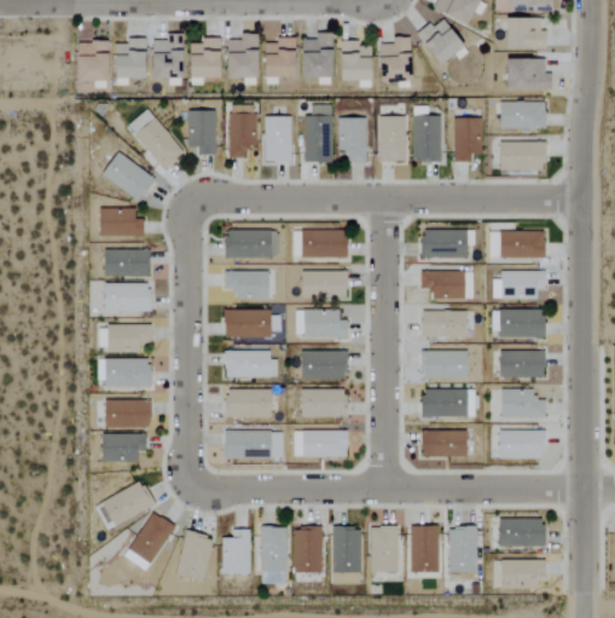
[(437,0),(433,10),(469,26),(480,0),(437,0)]
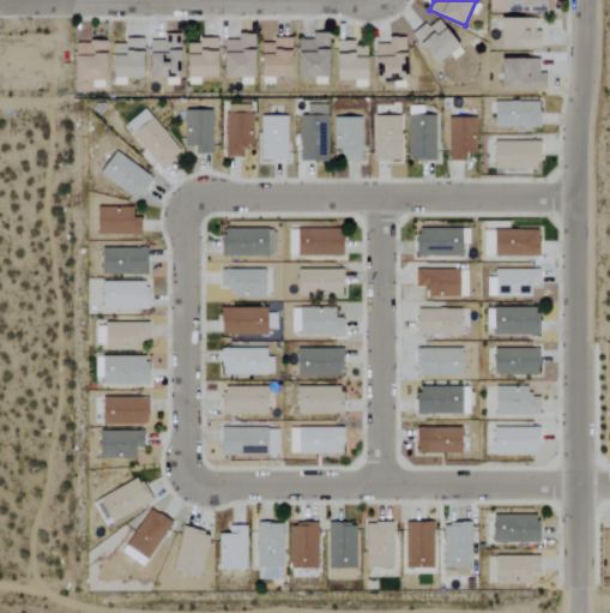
[(494,0),(494,10),(548,10),(547,0),(494,0)]
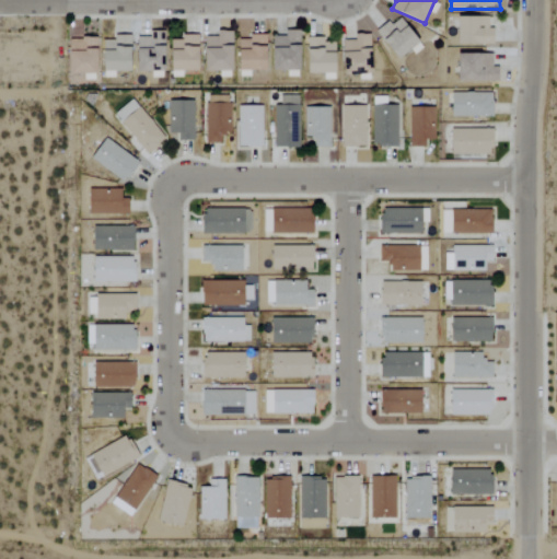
[(490,16),(456,15),(456,43),(495,44),(495,26),(490,26),(490,16)]
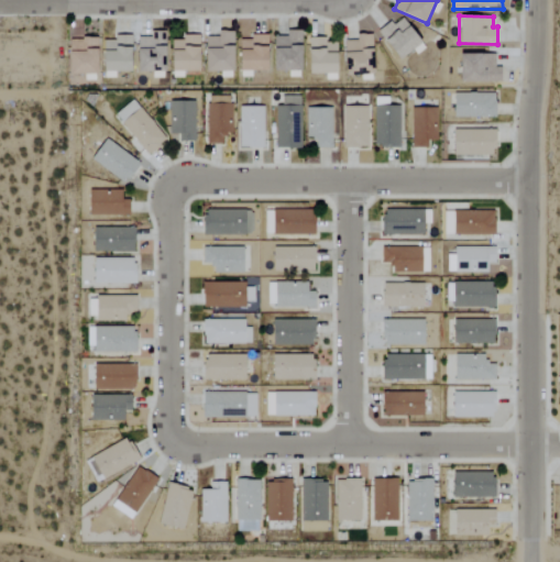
[(397,58),(420,43),(403,17),(380,31),(397,58)]
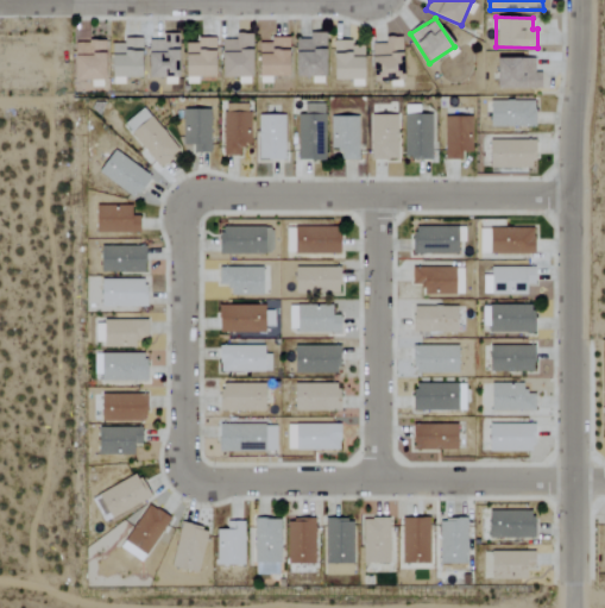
[(310,38),(296,38),(295,76),(327,76),(328,32),(310,31),(310,38)]
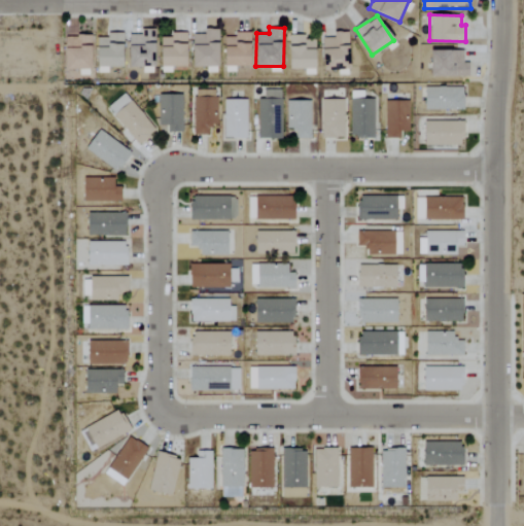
[(218,66),(219,29),(205,28),(205,34),(193,34),(191,66),(218,66)]
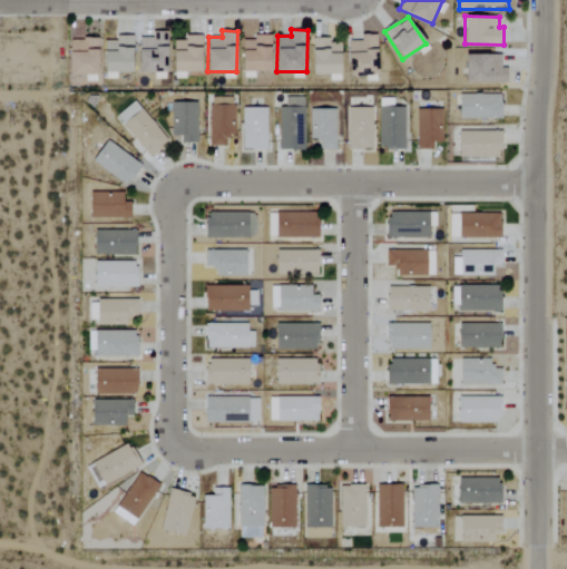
[(168,71),(167,31),(157,31),(157,37),(138,37),(139,72),(168,71)]
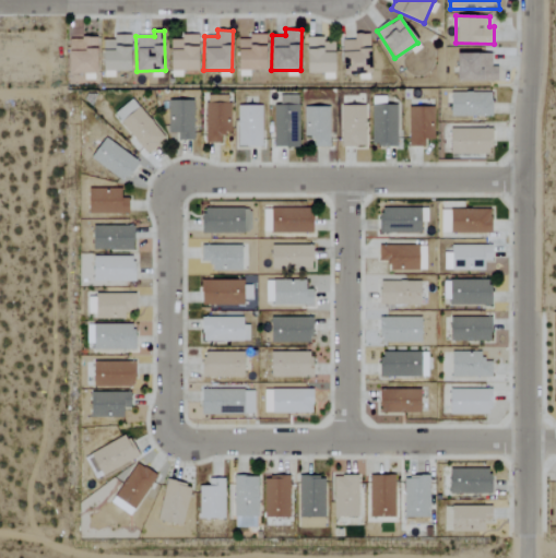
[(237,70),(267,69),(265,33),(250,34),(251,38),(236,38),(237,70)]
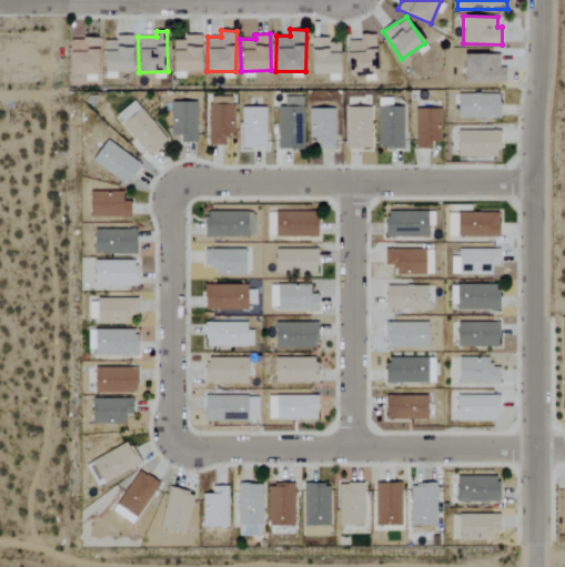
[(349,40),(349,73),(376,73),(377,34),(361,33),(361,40),(349,40)]
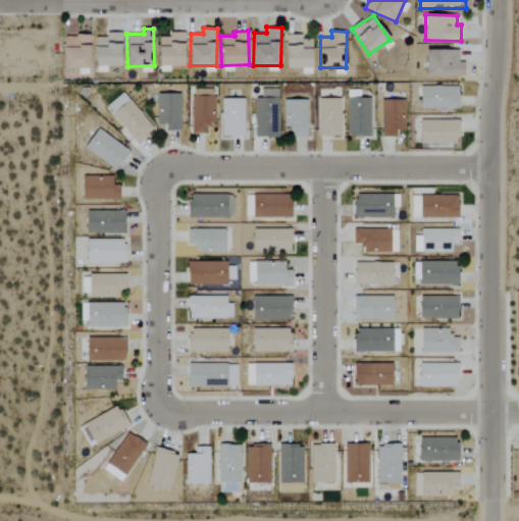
[(96,65),(122,64),(121,32),(107,32),(108,37),(95,37),(96,65)]
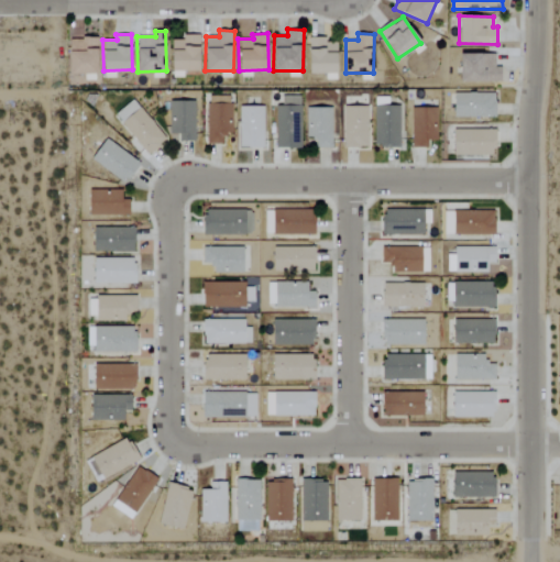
[(199,34),(184,34),(184,40),(171,40),(171,70),(199,69),(199,34)]
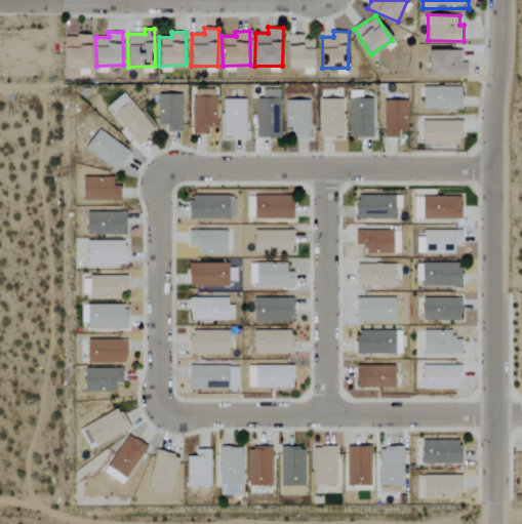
[(90,68),(91,35),(65,35),(64,68),(90,68)]
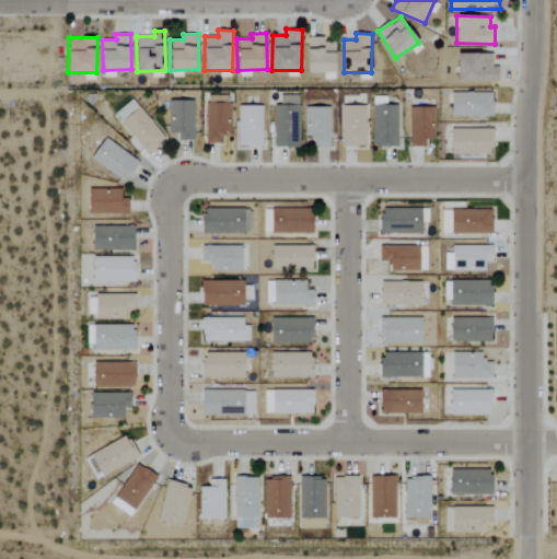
[(306,72),(334,73),(335,37),(308,37),(306,72)]
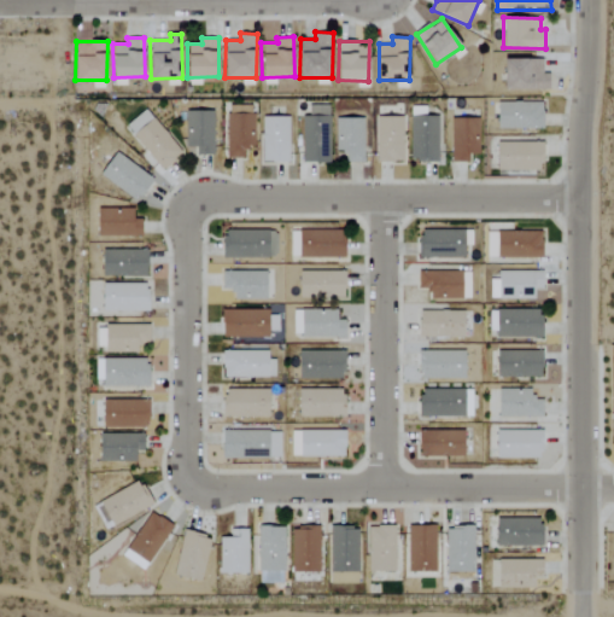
[(545,59),(504,57),(503,88),(550,89),(550,73),(544,73),(545,59)]
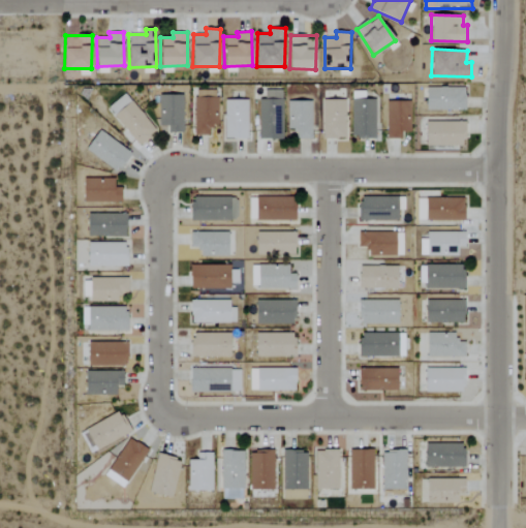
[(427,87),(427,109),(467,110),(467,87),(427,87)]
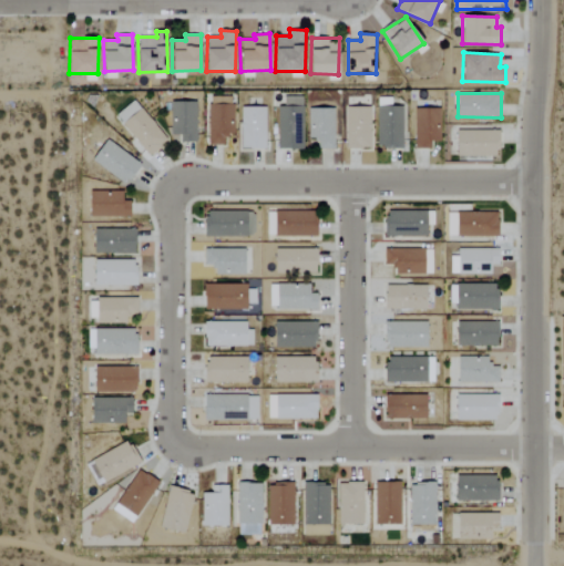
[(211,145),(227,145),(227,136),(235,136),(235,96),(211,95),(211,145)]
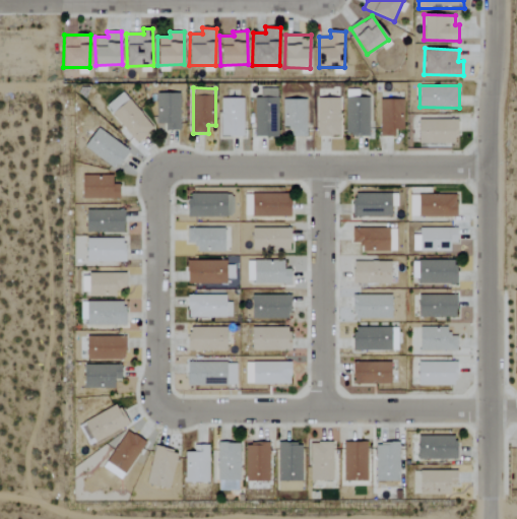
[(278,136),(279,88),(262,88),(262,96),(257,96),(256,136),(278,136)]
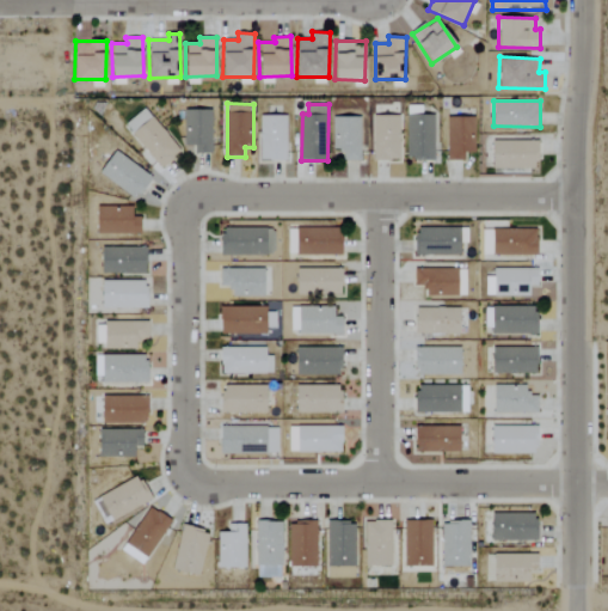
[(435,114),(423,114),(423,105),(407,105),(409,160),(436,159),(435,114)]
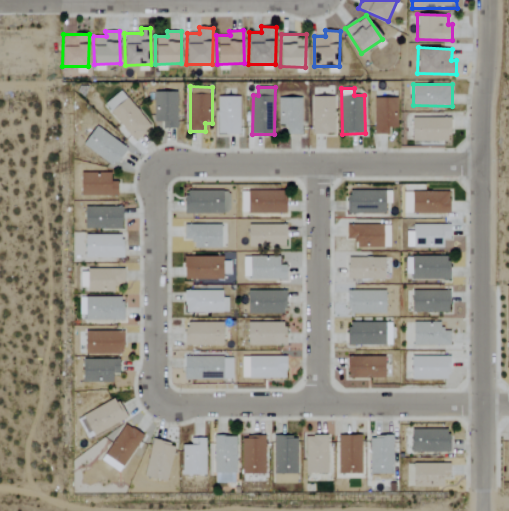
[(134,141),(152,128),(124,89),(106,102),(134,141)]
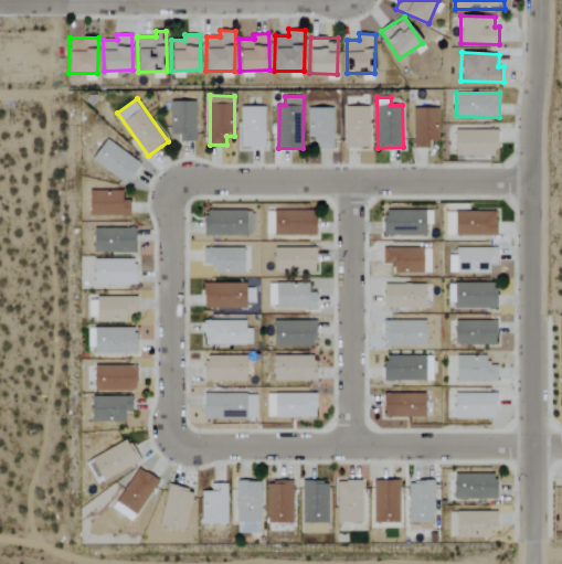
[(197,100),(172,100),(173,134),(182,134),(182,141),(198,140),(197,100)]
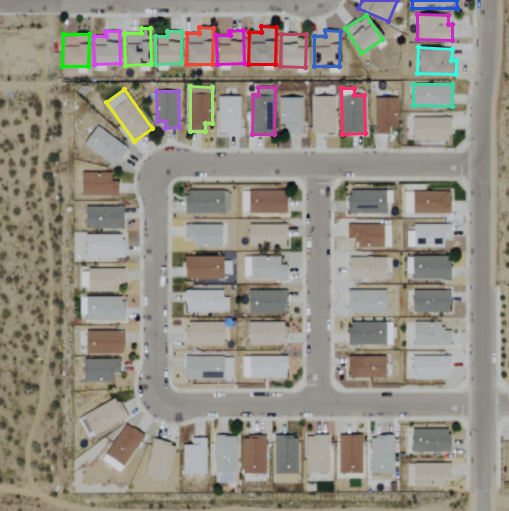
[(219,96),(218,134),(241,134),(242,96),(219,96)]
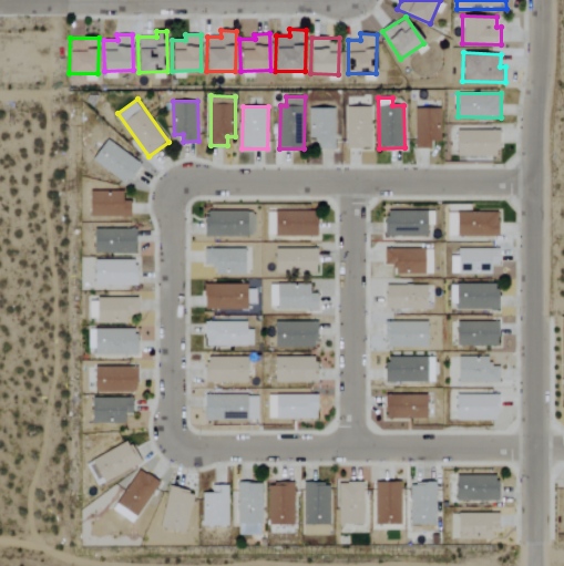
[(347,106),(348,147),(372,147),(372,106),(347,106)]
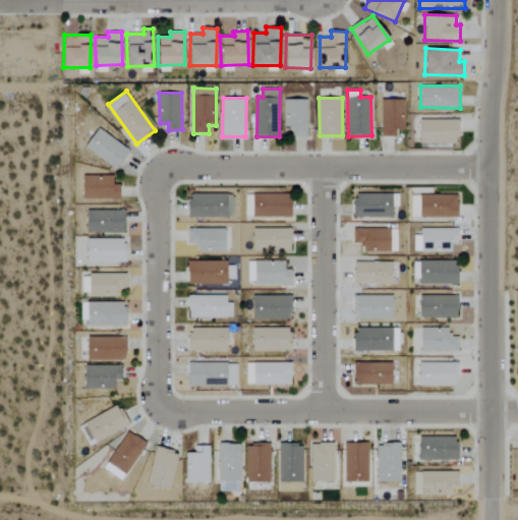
[(285,99),(284,127),(294,127),(294,137),(308,137),(309,100),(285,99)]
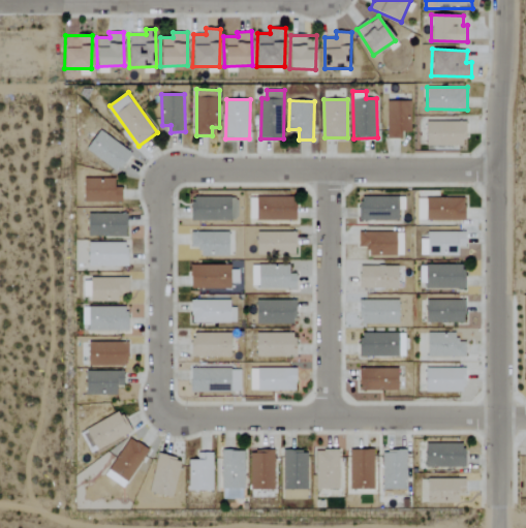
[(412,131),(411,100),(389,100),(389,137),(404,137),(404,131),(412,131)]
